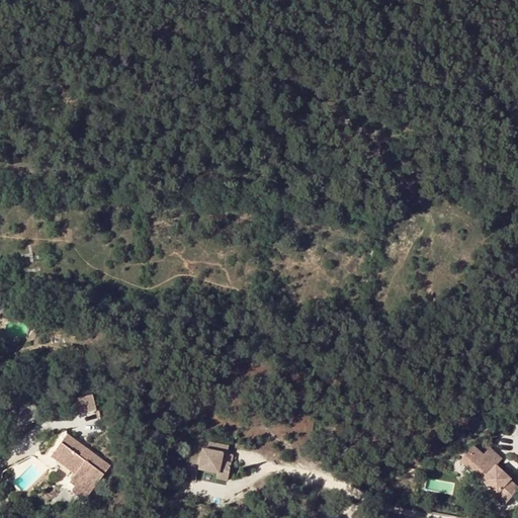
[(91,396),(72,400),(76,415),(95,410),(91,396)]
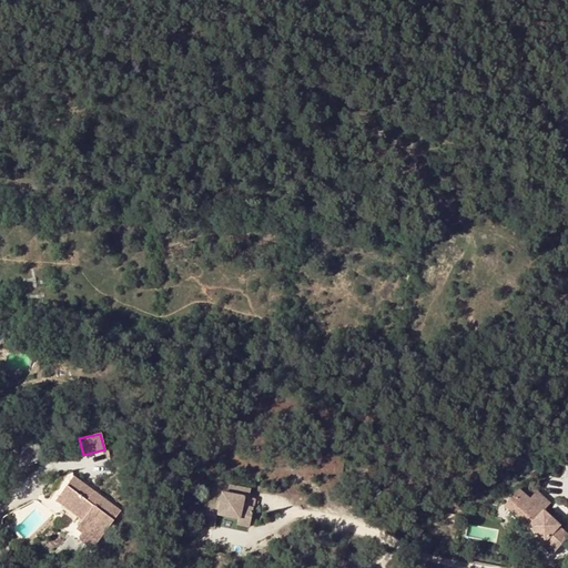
[(82,520),(75,528),(83,534),(97,544),(120,510),(73,477),(56,501),(82,520)]
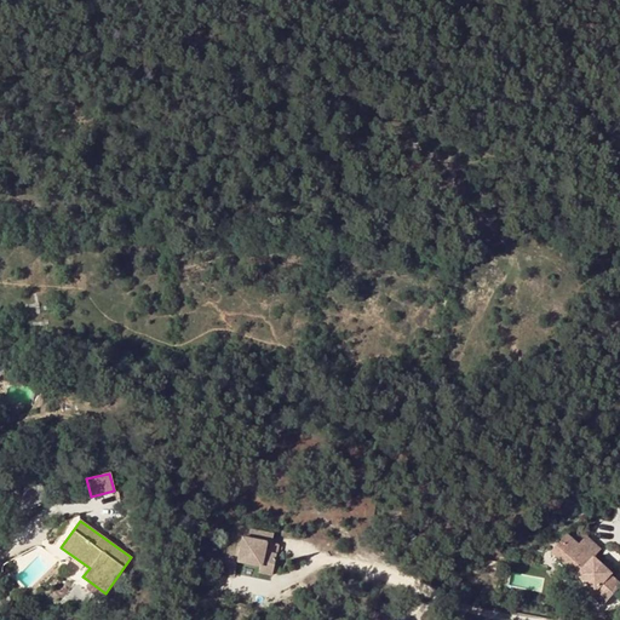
[(265,537),(241,533),(240,543),(234,543),(230,567),(252,570),(252,577),(267,579),(270,558),(256,556),(258,546),(264,546),(265,537)]
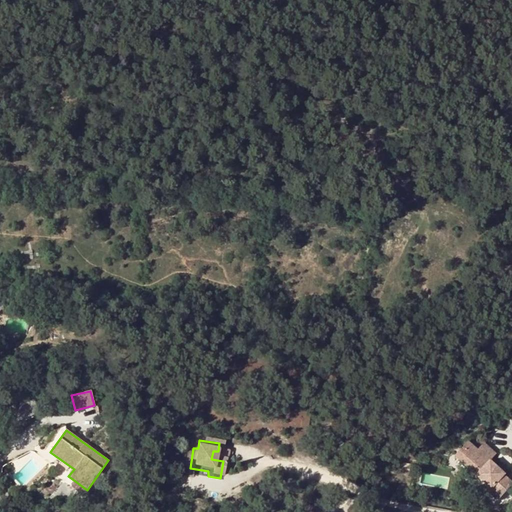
[(478,459),(460,480),(467,486),(474,479),(481,485),(488,492),(485,495),(494,503),(509,487),(500,479),(501,477),(493,470),(486,463),(485,465),(478,459)]
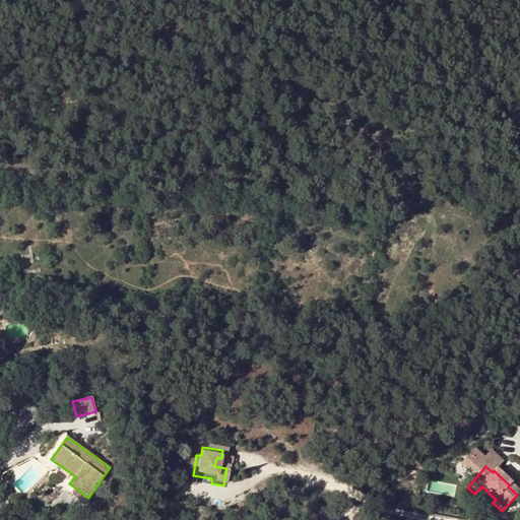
[(501,477),(509,484),(512,482),(503,474),(501,477)]
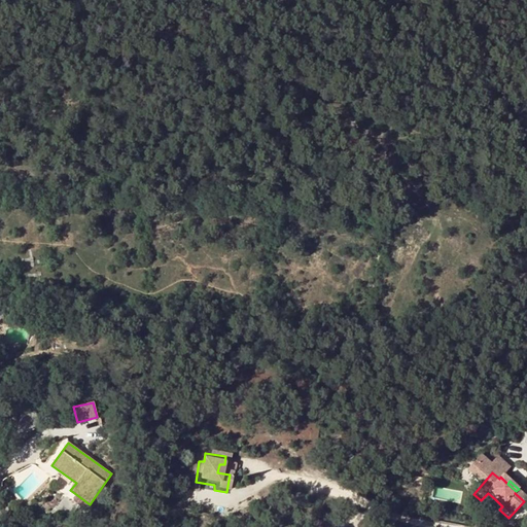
[(488,493),(481,500),(488,506),(495,499),(488,493)]
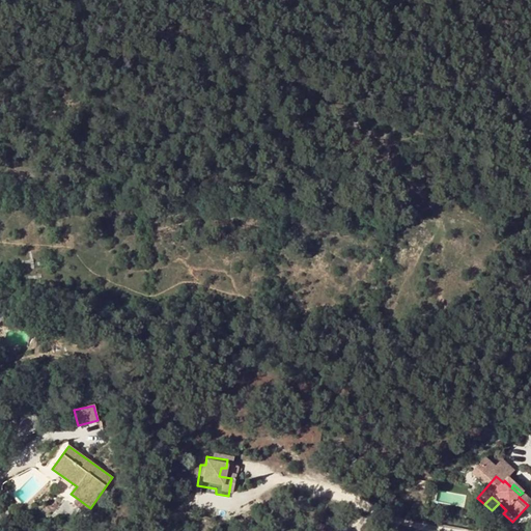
[(74,504),(86,513),(90,508),(78,499),(74,504)]
